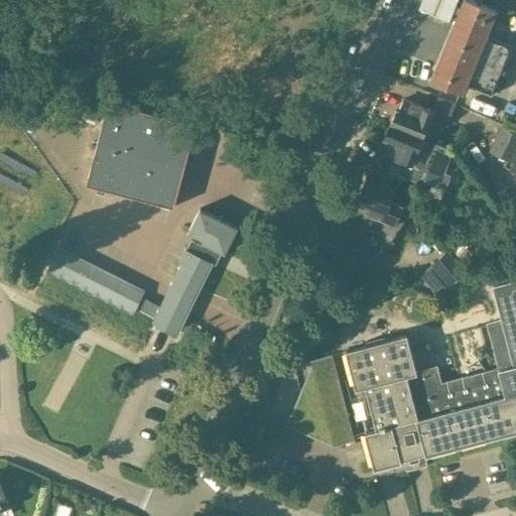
[(448,27),(458,4),(446,0),(422,0),(417,15),(448,27)]
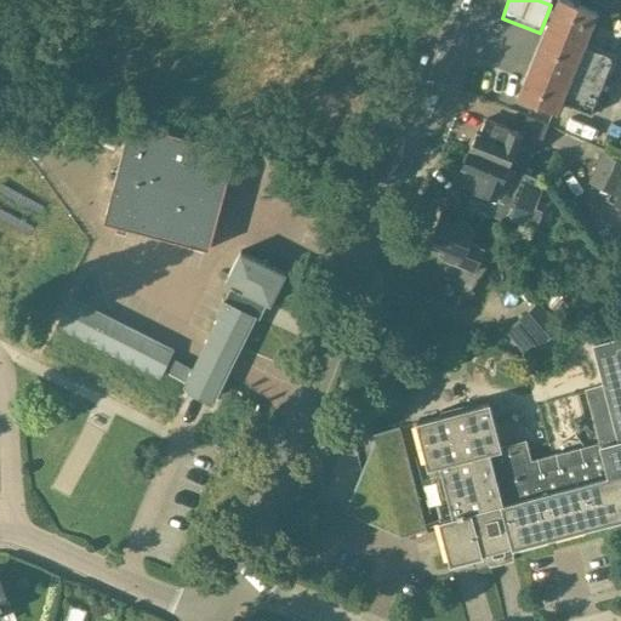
[(559,102),(564,104),(592,115),(615,61),(613,53),(588,44),(596,27),(591,24),(596,12),(564,0),(557,0),(556,4),(552,1),(541,27),(546,28),(518,96),(556,110),(559,102)]
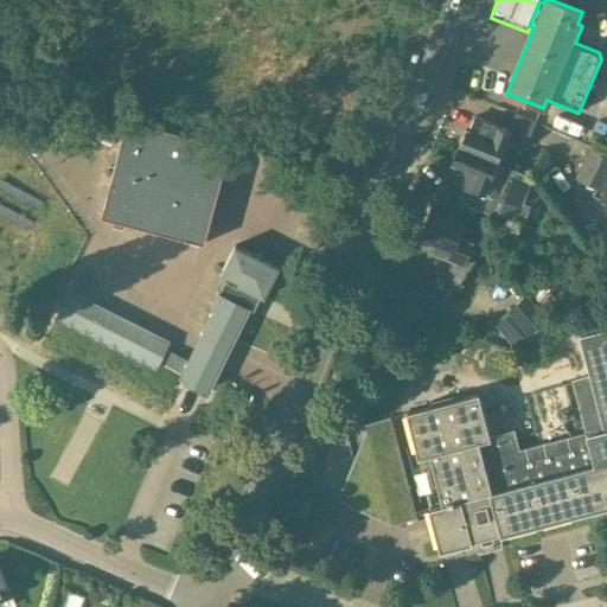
[(460,142),(459,146),(496,161),(511,168),(524,139),(474,117),(468,131),(466,129),(465,133),(461,134),(458,140),(460,142)]
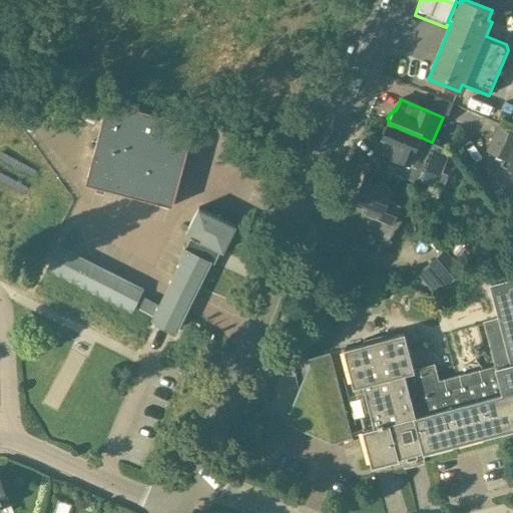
[(107,100),(86,182),(173,204),(194,123),(107,100)]
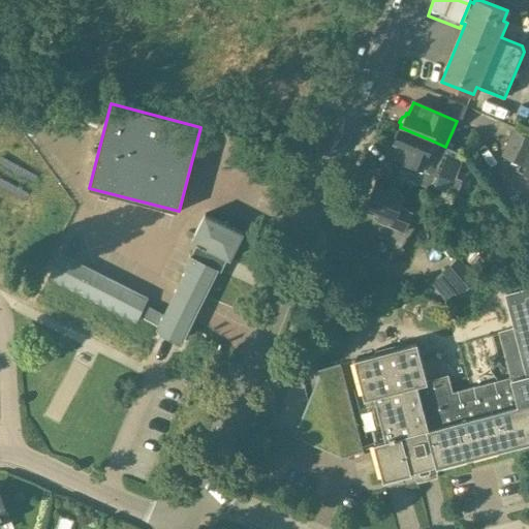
[(396,144),(391,156),(419,168),(414,182),(431,189),(437,175),(434,174),(439,163),(445,147),(432,141),(400,127),(398,130),(397,131),(394,137),(395,138),(393,142),(396,144)]
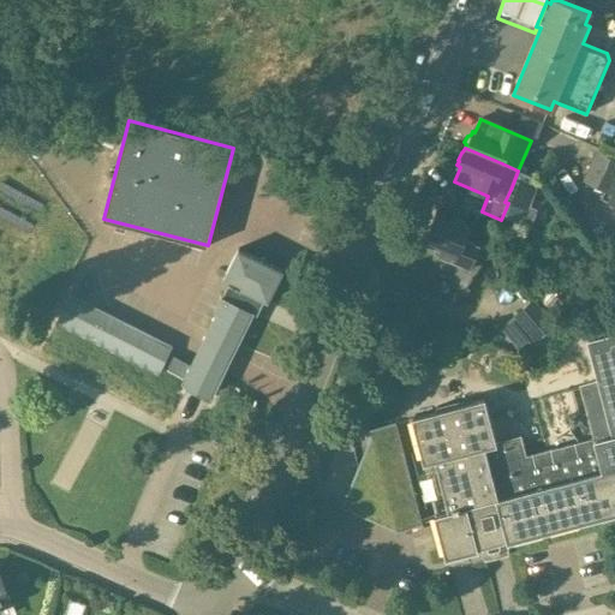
[(614,160),(597,151),(583,179),(605,191),(610,193),(614,183),(614,160)]
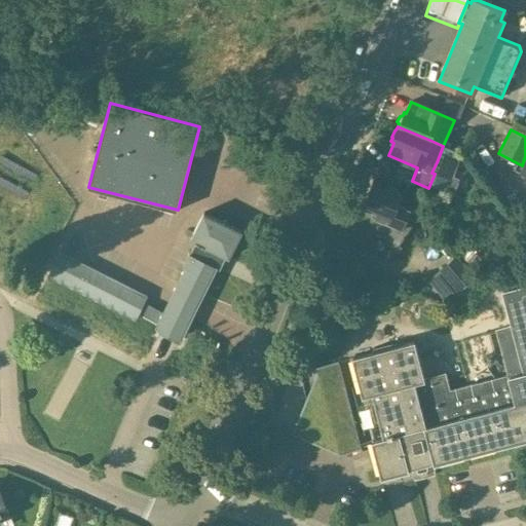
[(518,163),(514,171),(525,176),(525,156),(522,165),(518,163)]
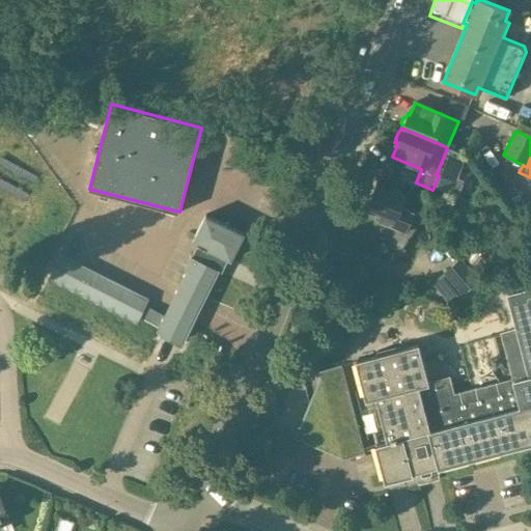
[(404,233),(411,219),(398,214),(406,198),(382,171),(365,211),(381,218),(379,223),(404,233)]
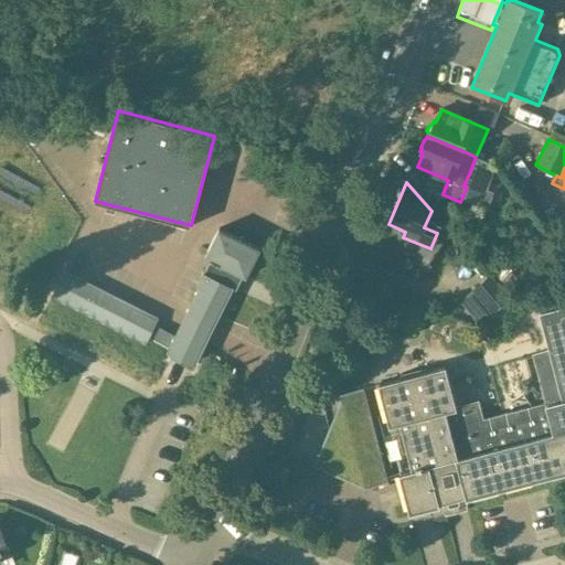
[(204,257),(211,260),(204,273),(203,273),(195,287),(199,288),(187,311),(169,348),(169,349),(167,354),(181,361),(194,369),(196,363),(198,362),(214,328),(234,289),(236,290),(244,276),(246,278),(262,248),(219,227),(204,257)]
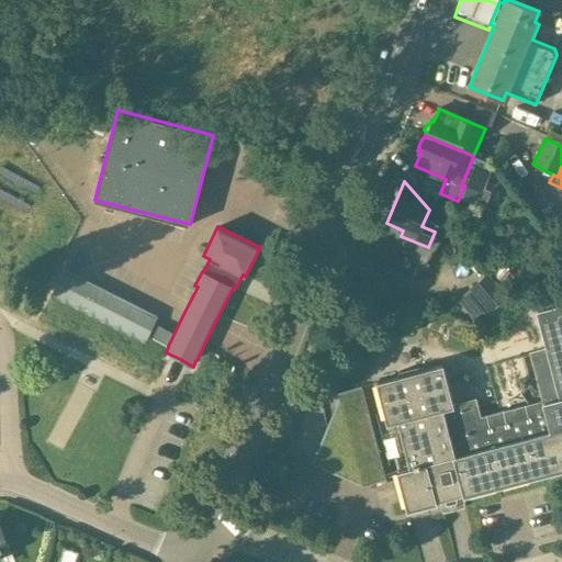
[(514,276),(501,263),(491,274),(508,290),(506,292),(514,299),(521,291),(517,287),(527,277),(519,270),(531,256),(525,249),(508,267),(516,273),(514,276)]
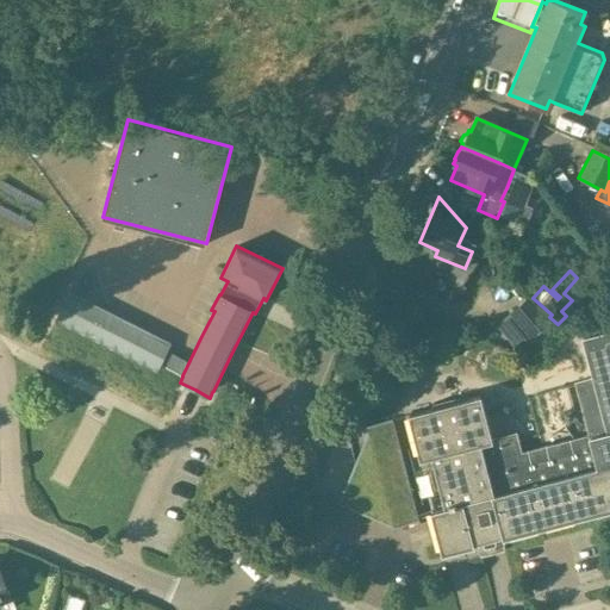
[(609,303),(609,290),(583,298),(586,311),(592,309),(609,303)]
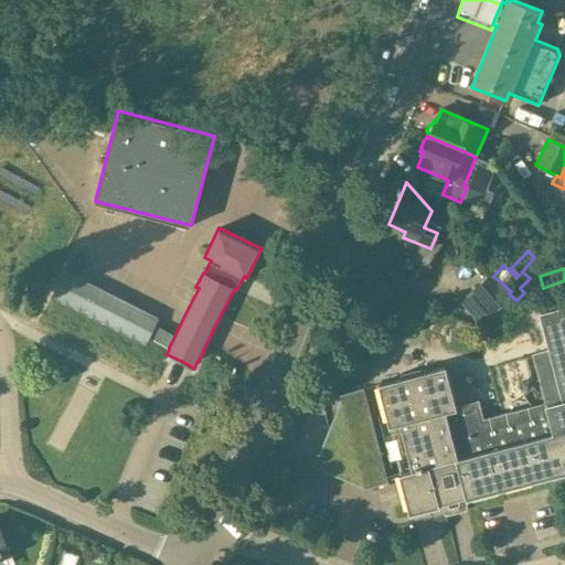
[(52,297),(146,344),(159,318),(64,270),(52,297)]
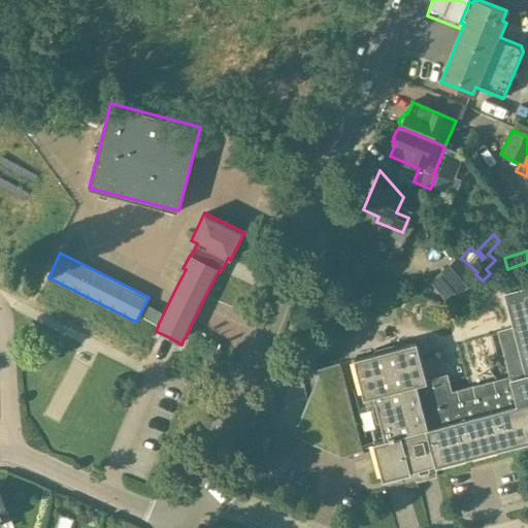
[(430,283),(443,298),(456,288),(460,293),(476,277),(457,256),(440,271),(441,272),(430,283)]
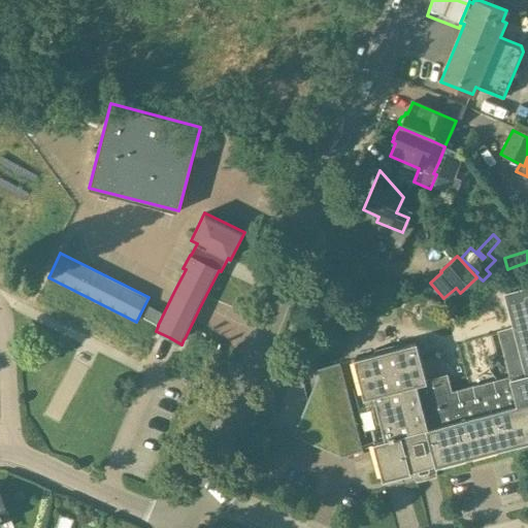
[(527,287),(504,294),(514,328),(497,332),(509,376),(452,392),(448,373),(424,380),(415,343),(353,359),(363,398),(372,396),(385,439),(372,442),(383,480),(527,440),(527,433),(527,431),(527,430),(527,287)]
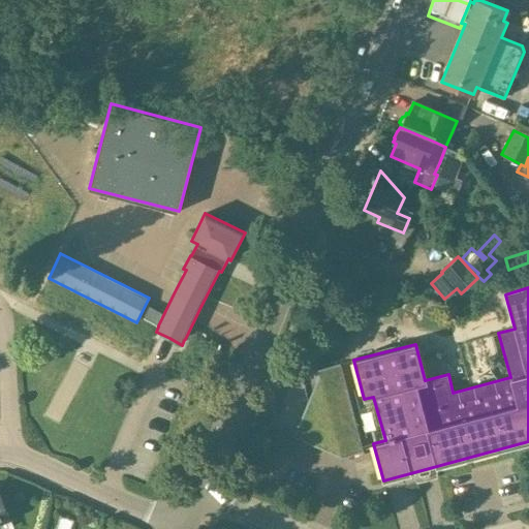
[(456,354),(474,346),(469,334),(450,342),(456,354)]
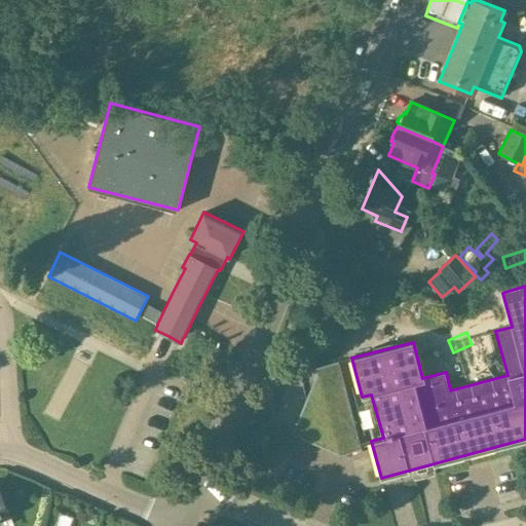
[(361,450),(337,363),(314,369),(315,375),(291,435),(337,454),(337,456),(361,450)]
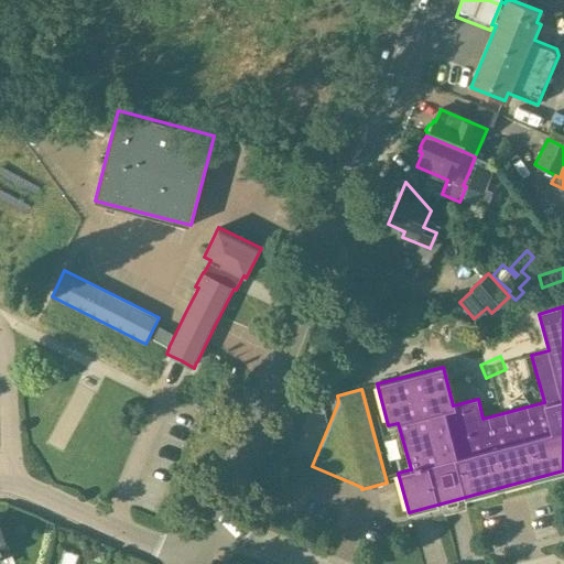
[(0,557),(11,553),(0,528),(0,557)]
